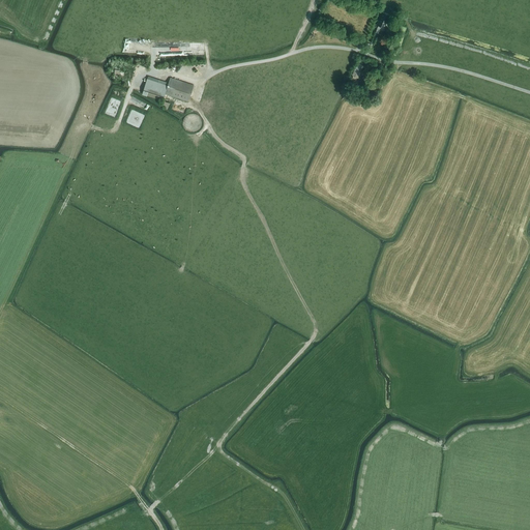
[(383,11),(381,17),(378,15),(376,20),(379,21),(377,25),(384,28),(389,15),(383,11)]
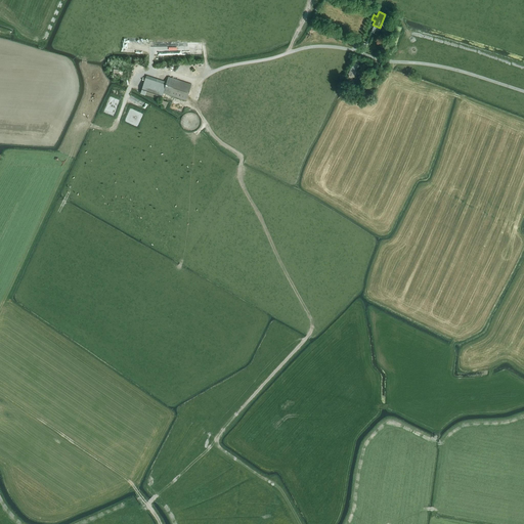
[(348,75),(354,77),(359,66),(353,62),(348,75)]
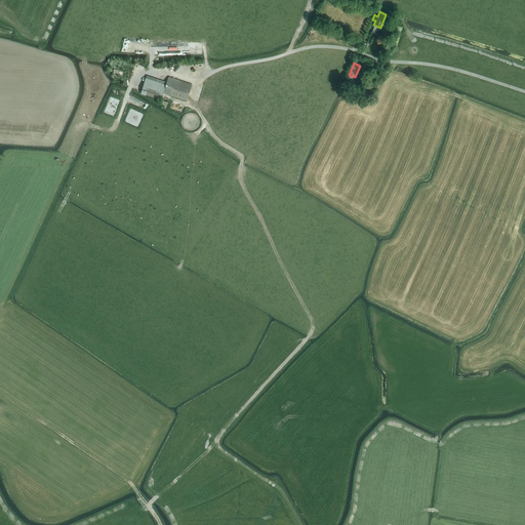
[(146,94),(160,99),(163,90),(164,91),(163,93),(187,101),(192,84),(169,77),(166,84),(146,78),(144,83),(140,93),(146,94)]
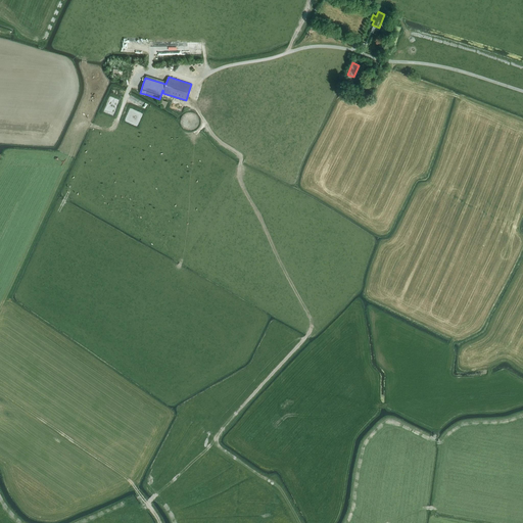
[(168,102),(159,99),(158,104),(164,107),(168,102)]
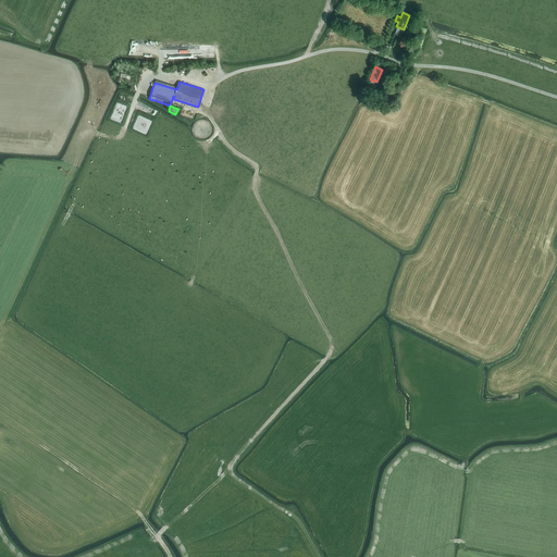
[(213,131),(213,130),(213,128),(213,127),(212,126),(211,124),(210,123),(209,122),(208,121),(206,120),(205,120),(203,119),(201,119),(200,120),(199,120),(198,120),(197,121),(196,121),(196,122),(195,122),(195,123),(194,124),(194,125),(193,126),(193,127),(193,130),(193,132),(193,133),(193,134),(194,134),(194,135),(195,136),(195,137),(196,137),(197,138),(198,139),(199,139),(201,139),(201,140),(203,140),(205,139),(206,139),(208,138),(209,137),(210,137),(211,136),(211,135),(212,133),(213,133),(213,132),(213,131)]
